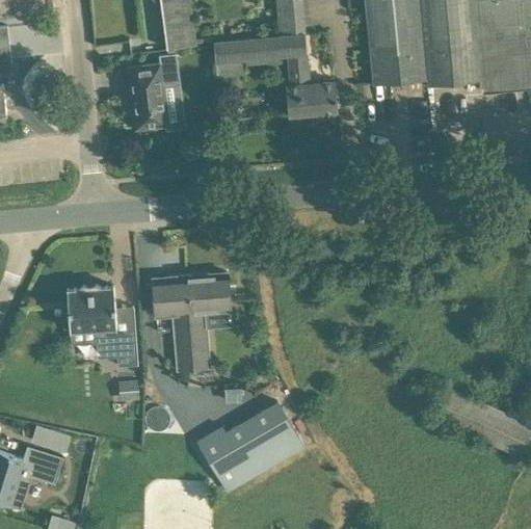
[(151,0),(152,1),(156,4),(160,4),(166,51),(195,47),(188,0),(151,0)]
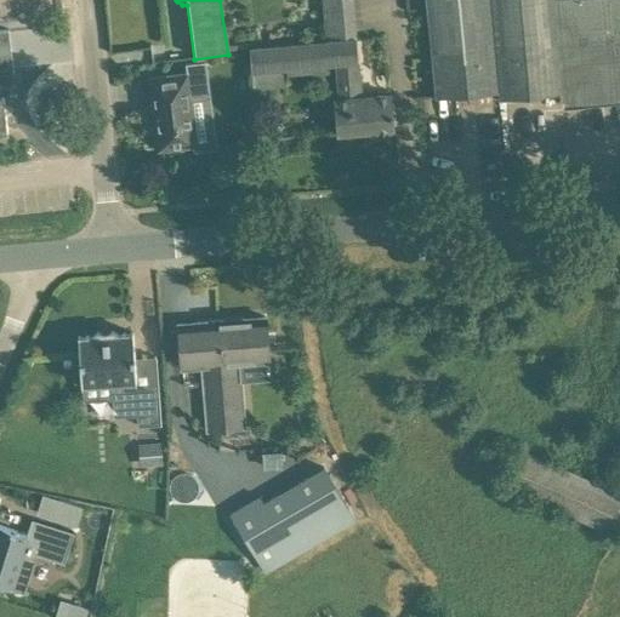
[(328,75),(328,72),(335,70),(339,102),(335,103),(336,135),(393,130),(390,96),(359,100),(351,0),(323,0),(328,44),(249,50),(251,78),(286,74),(288,80),(328,75)]
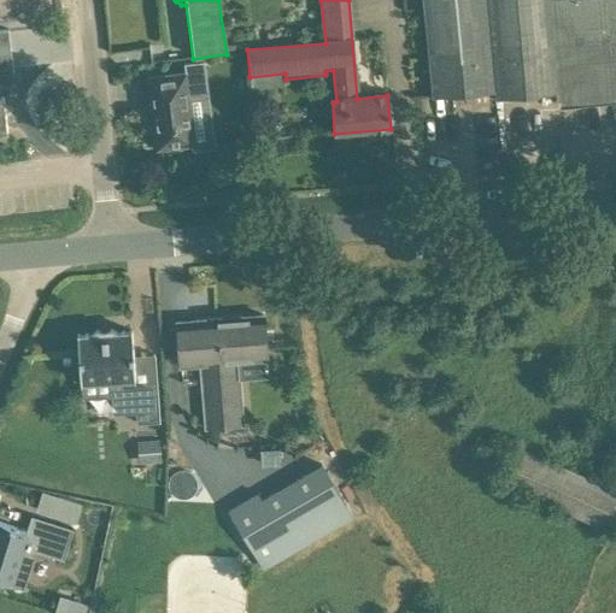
[(493,94),(484,0),(422,0),(433,99),(493,94)]
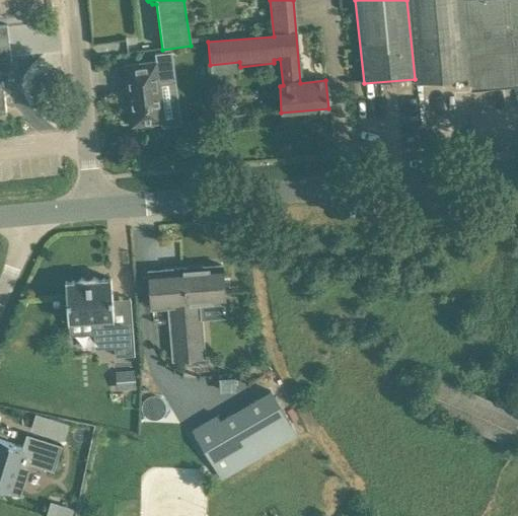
[(466,80),(467,87),(517,81),(517,0),(407,0),(416,85),(466,80)]
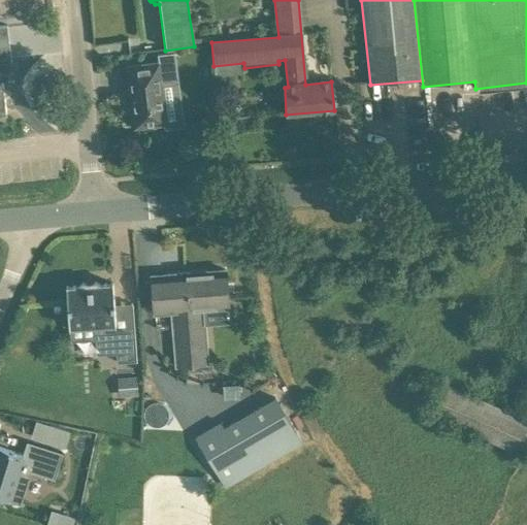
[(0,113),(5,113),(2,86),(0,86),(0,65),(10,64),(7,28),(0,28),(0,113)]
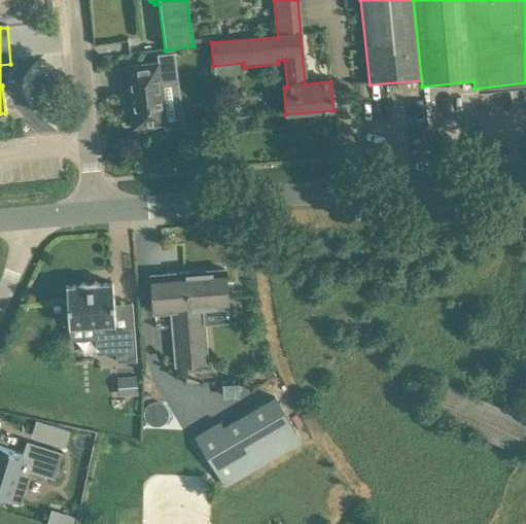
[(159,65),(126,69),(134,130),(163,127),(164,132),(183,129),(173,55),(158,57),(159,65)]
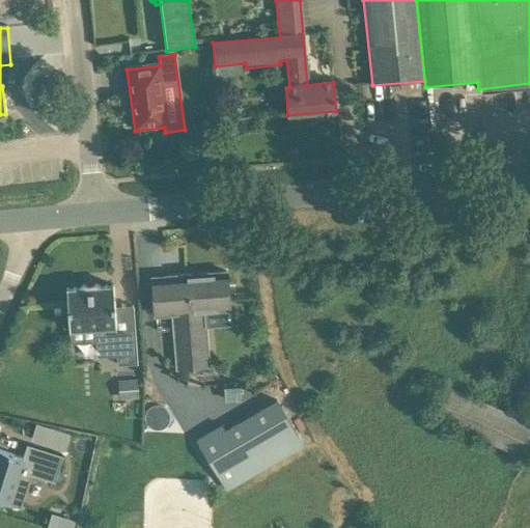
[(203,313),(229,311),(226,274),(151,279),(155,317),(172,315),(177,370),(208,368),(203,313)]
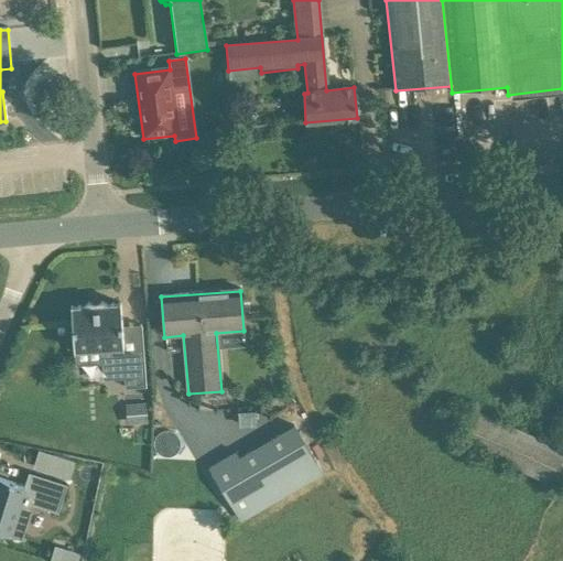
[(125,389),(145,388),(142,351),(123,353),(120,304),(103,306),(103,304),(86,305),(87,308),(69,309),(72,333),(66,333),(67,349),(73,349),(73,352),(100,349),(103,381),(123,379),(125,389)]
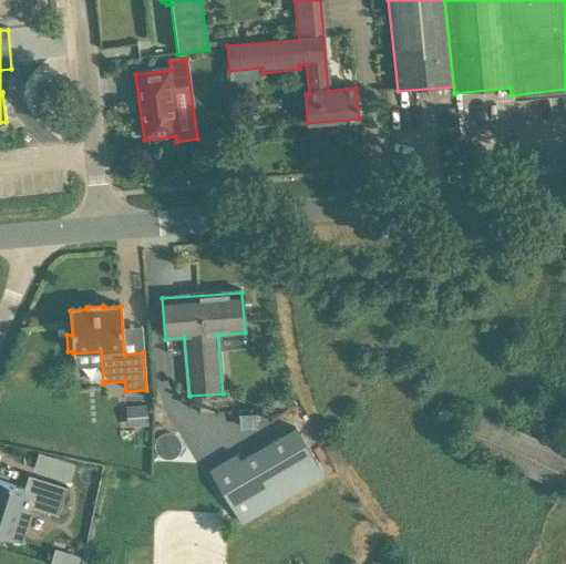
[(460,447),(480,455),(561,492),(565,480),(565,455),(474,414),(460,447)]
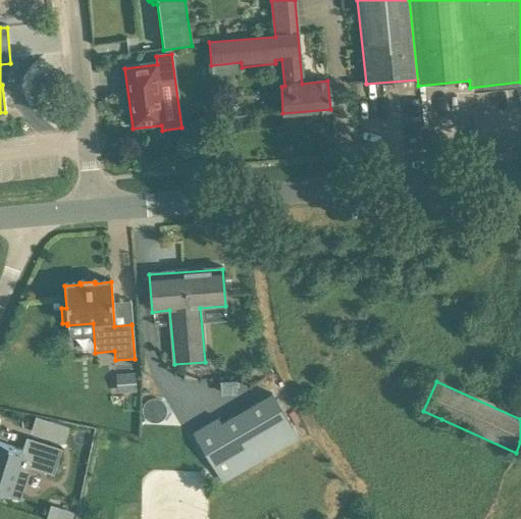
[(193,435),(221,483),(296,440),(271,399),(221,428),(216,421),(193,435)]
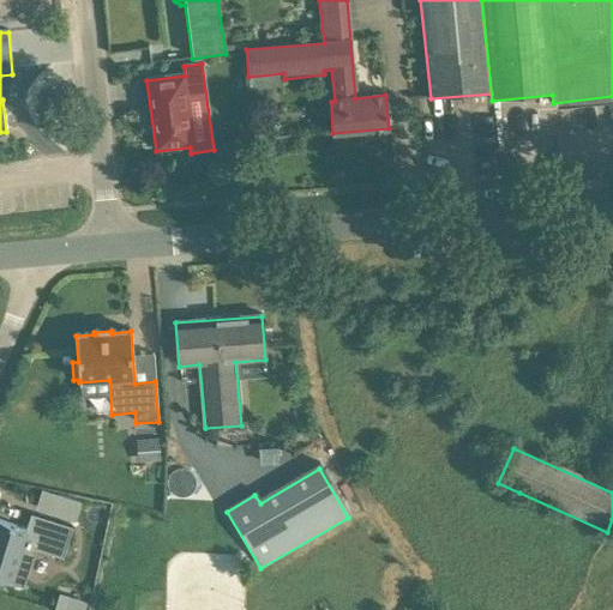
[(56,495),(50,515),(74,523),(80,503),(56,495)]
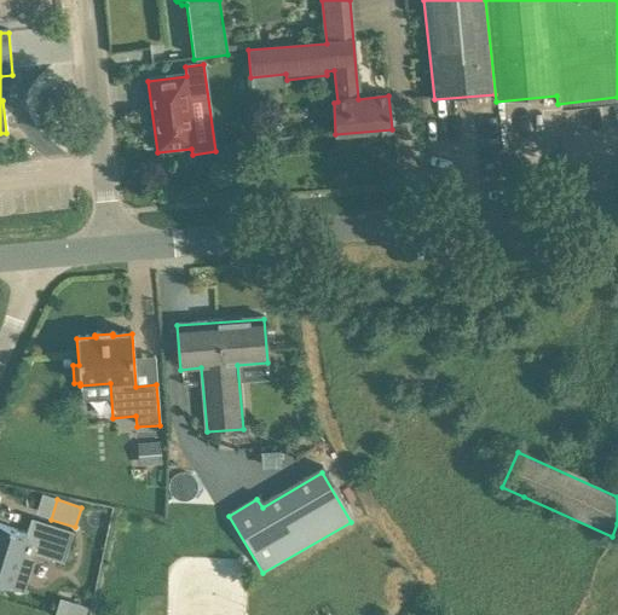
[(6,523),(0,543),(0,579),(38,590),(48,551),(74,558),(81,531),(40,518),(36,532),(6,523)]
